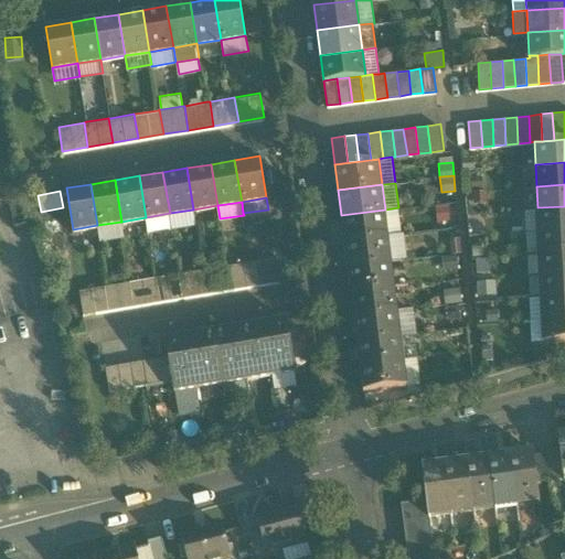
[(564,228),(564,206),(537,207),(539,229),(564,228)]
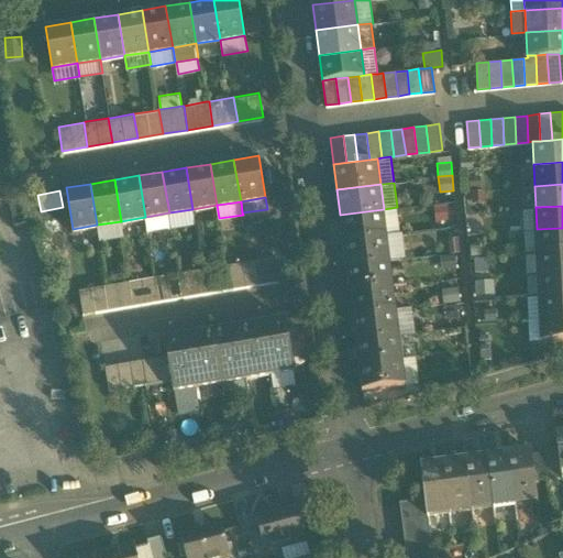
[(400,232),(397,207),(384,209),(387,233),(400,232)]
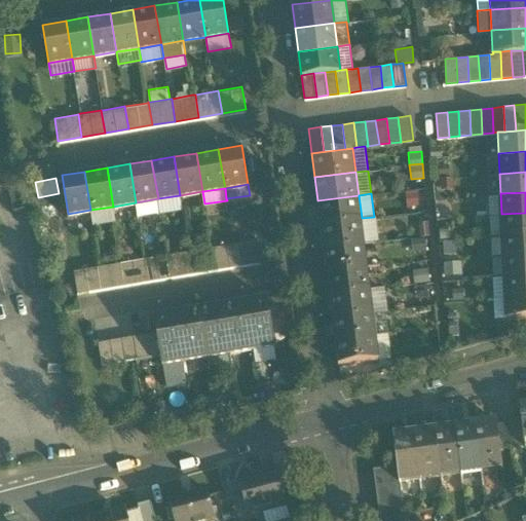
[(489,215),(501,214),(500,193),(488,194),(489,215)]
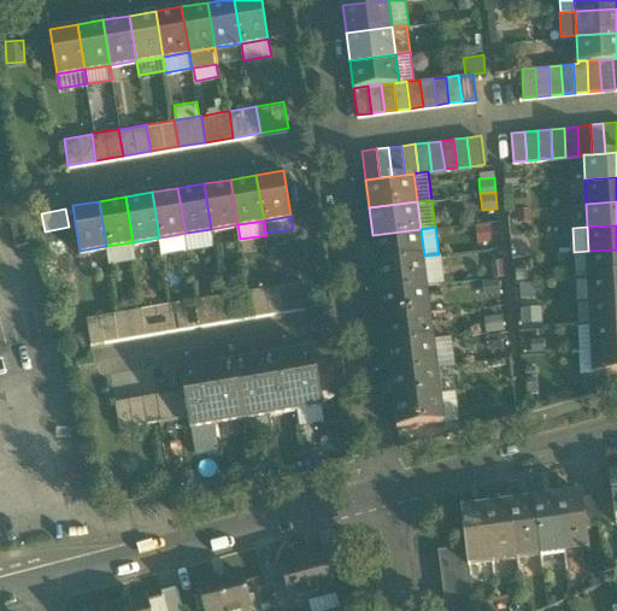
[(372,235),(376,262),(424,256),(421,229),(372,235)]
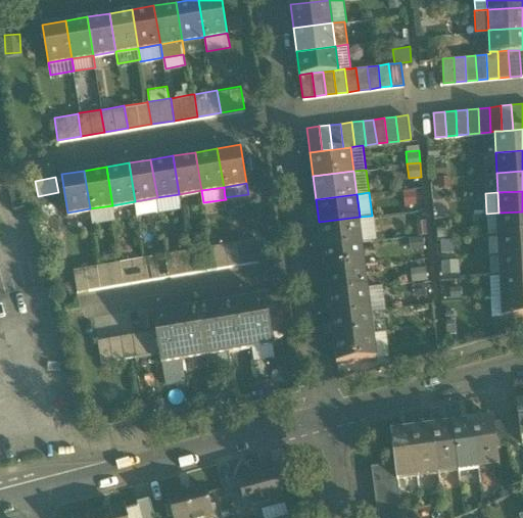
[(112,205),(90,208),(93,223),(114,219),(112,205)]
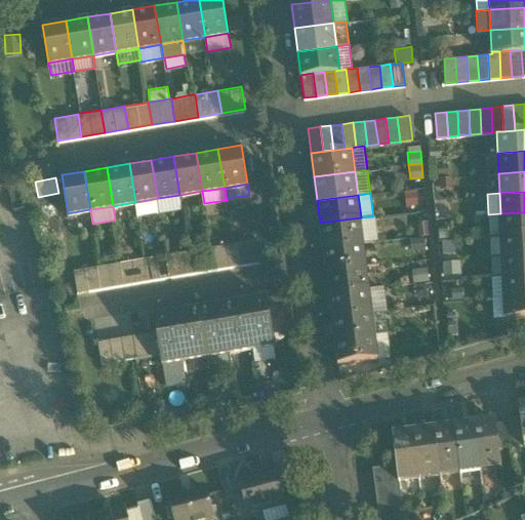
[(524,233),(524,212),(500,213),(501,234),(524,233)]
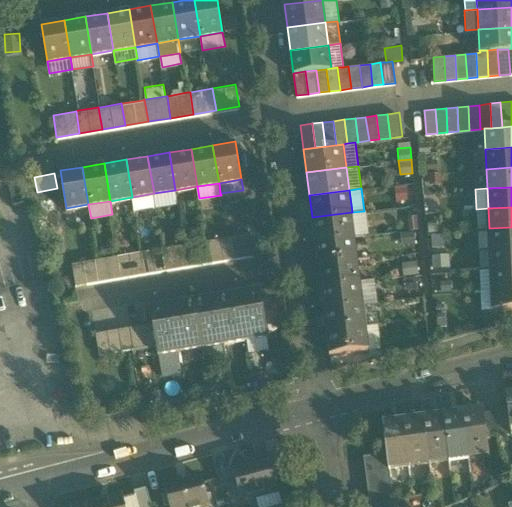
[(488,208),(476,209),(477,229),(489,228),(488,208)]
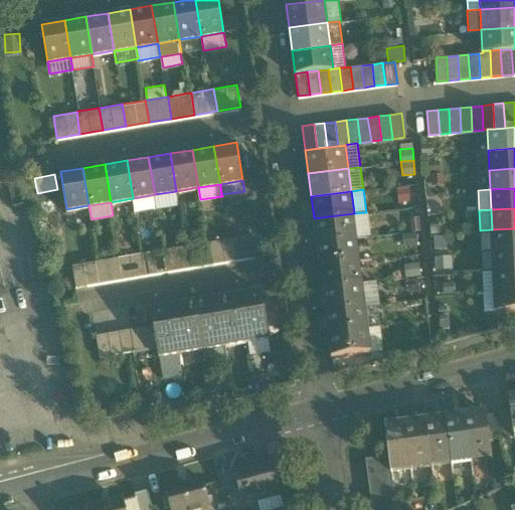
[(368,212),(366,212),(354,213),(356,236),(371,234),(368,212)]
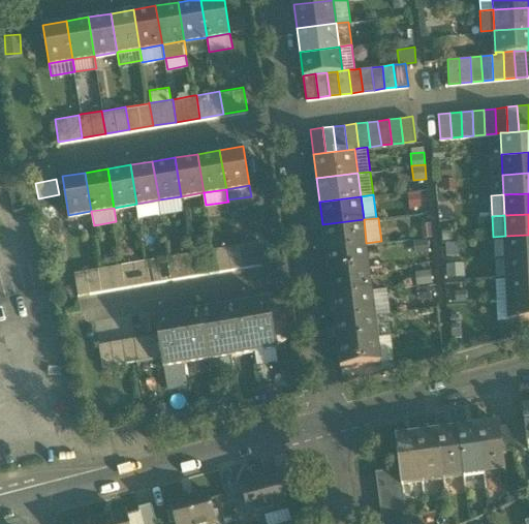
[(322,224),(325,248),(366,243),(364,219),(322,224)]
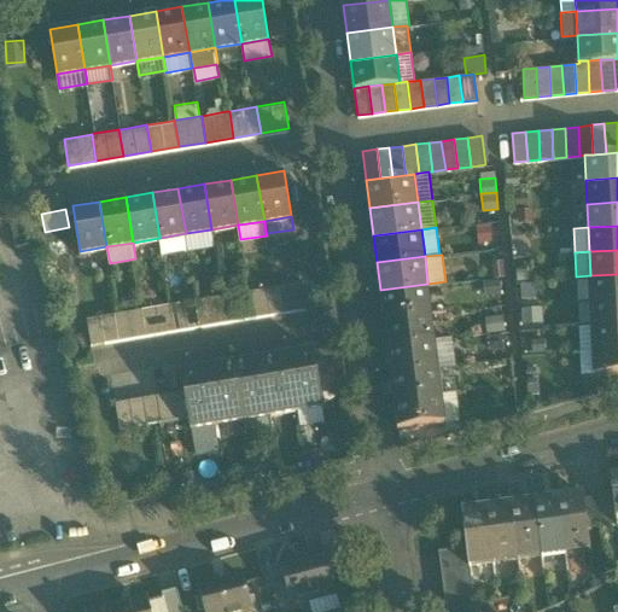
[(617,298),(617,274),(590,275),(592,299),(617,298)]
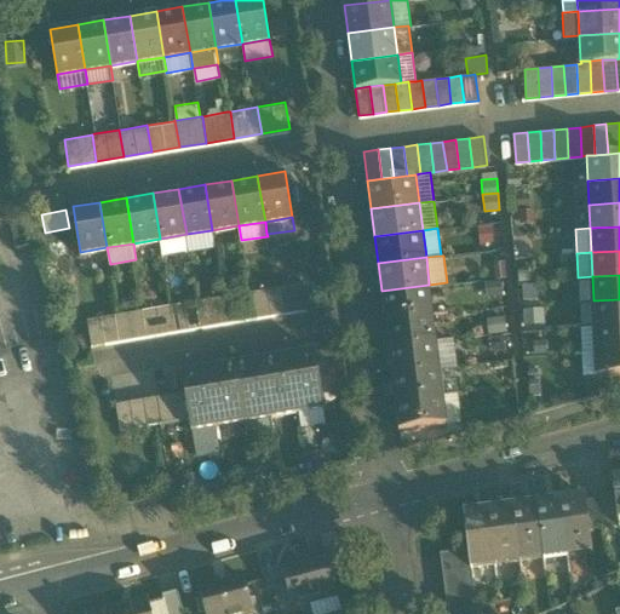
[(592,276),(578,277),(579,302),(593,300),(592,276)]
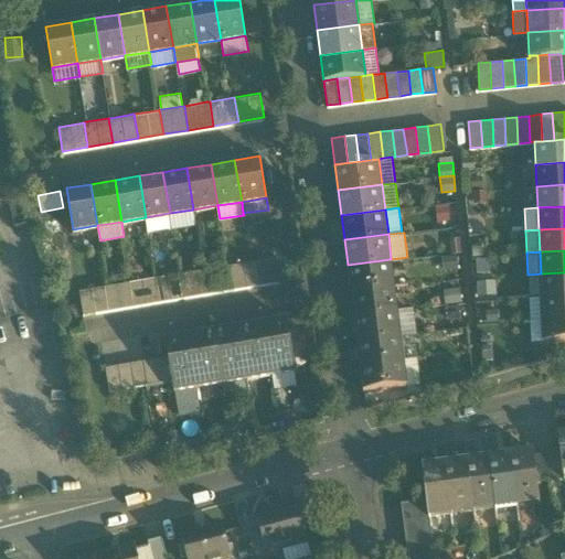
[(280,256),(256,259),(259,283),(285,280),(280,256)]
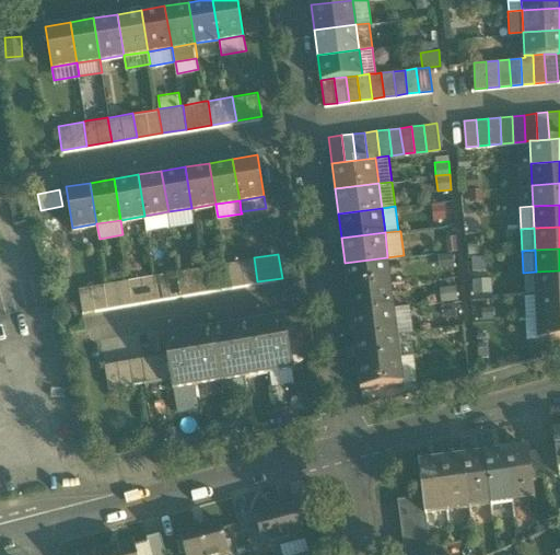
[(232,286),(257,281),(254,257),(229,262),(232,286)]
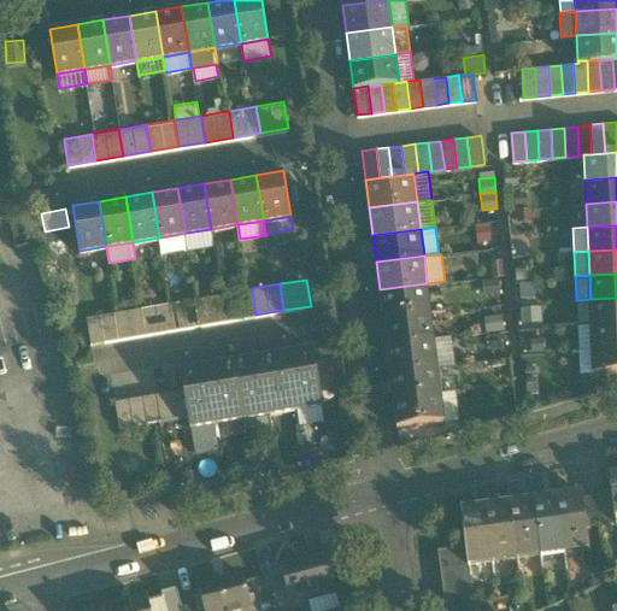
[(380,289),(383,317),(430,311),(427,283),(380,289)]
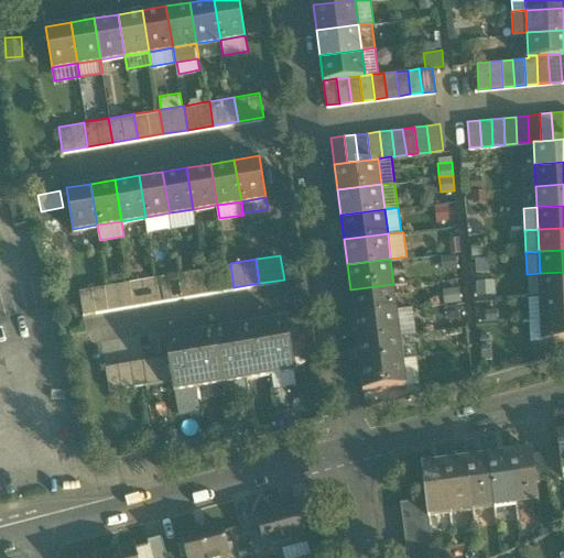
[(209,292),(234,287),(230,263),(205,267),(209,292)]
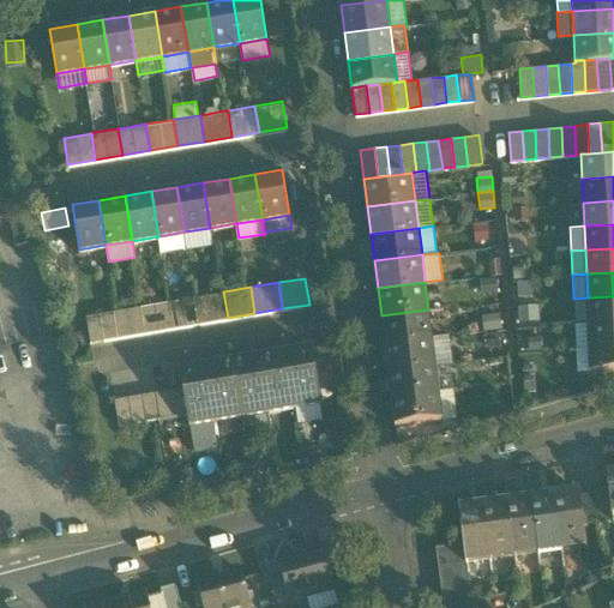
[(200,323),(228,318),(223,292),(196,296),(200,323)]
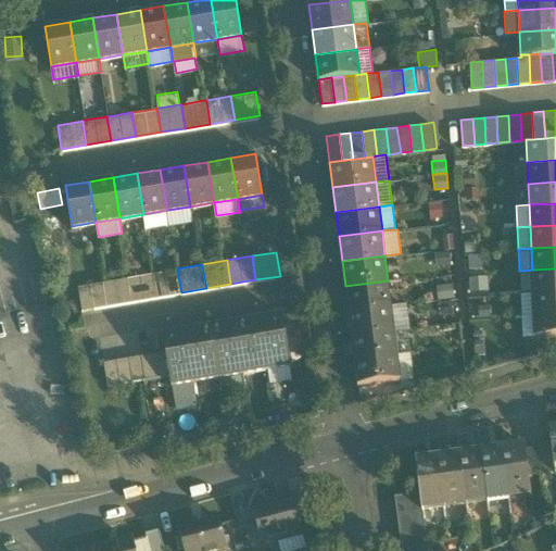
[(168,295),(181,292),(177,268),(165,271),(168,295)]
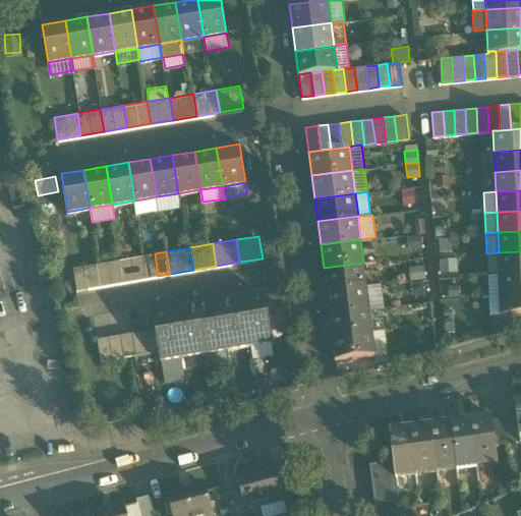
[(520,272),(520,251),(499,252),(500,273),(520,272)]
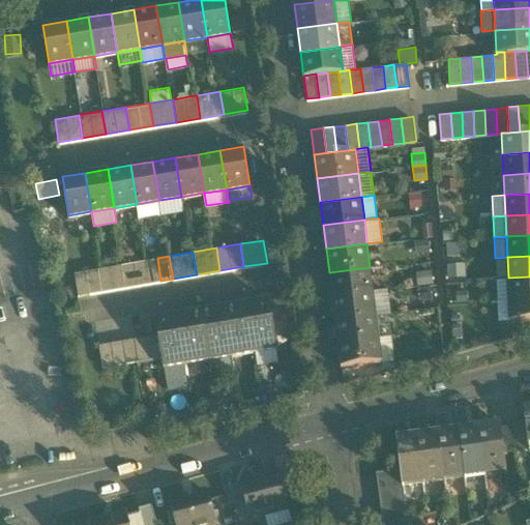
[(507,257),(495,258),(496,279),(508,278),(507,257)]
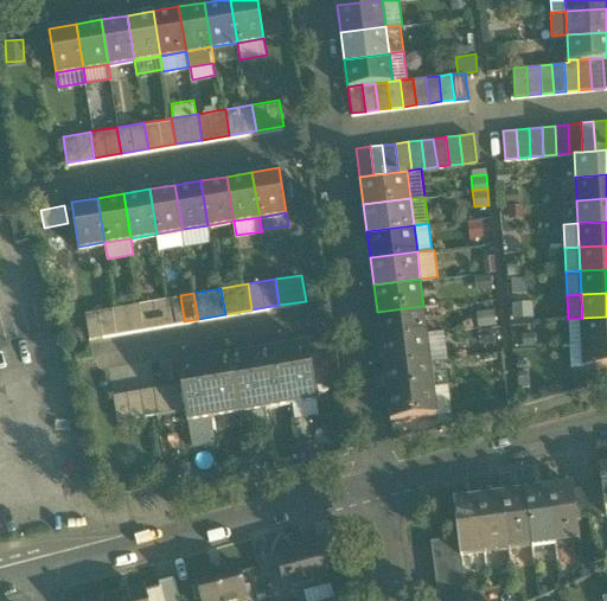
[(171,324),(184,321),(180,295),(166,298),(171,324)]
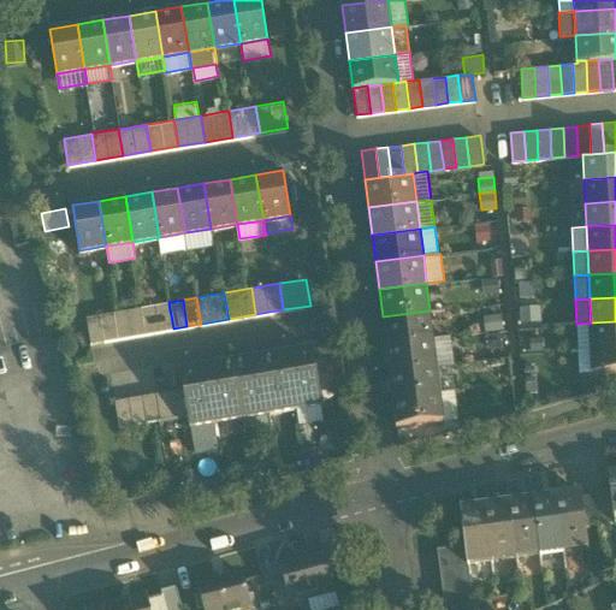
[(146,332),(173,329),(169,302),(142,306),(146,332)]
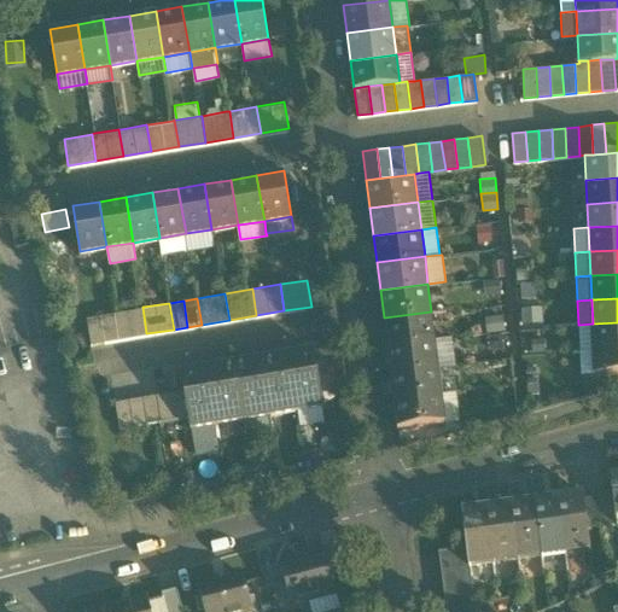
[(542,304),(520,306),(522,322),(543,321),(542,304)]
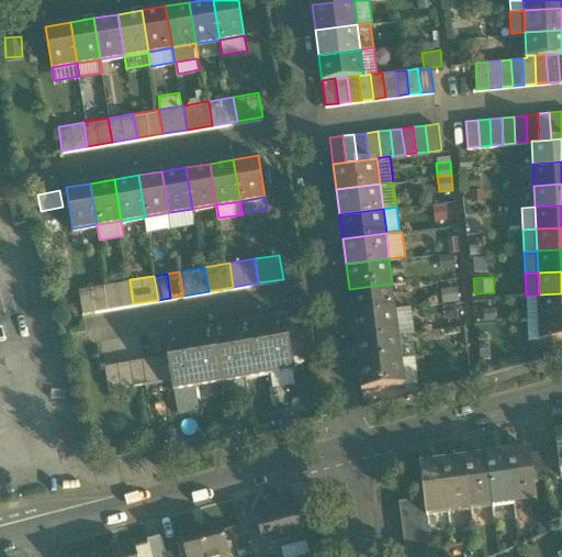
[(108,308),(133,303),(130,279),(104,283),(108,308)]
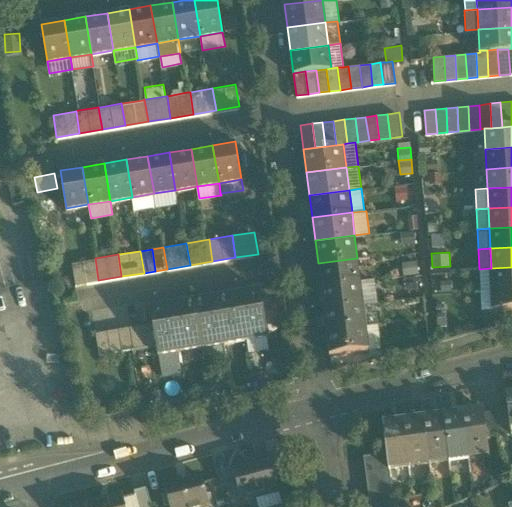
[(76,284),(98,280),(95,258),(72,262),(76,284)]
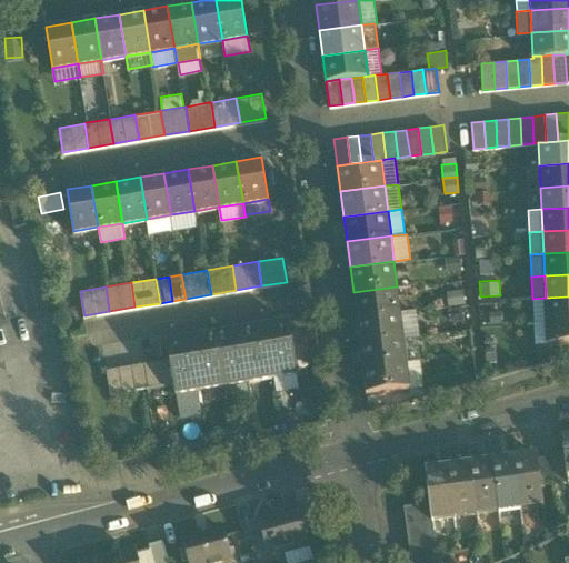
[(353,292),(357,317),(400,311),(397,287),(353,292)]
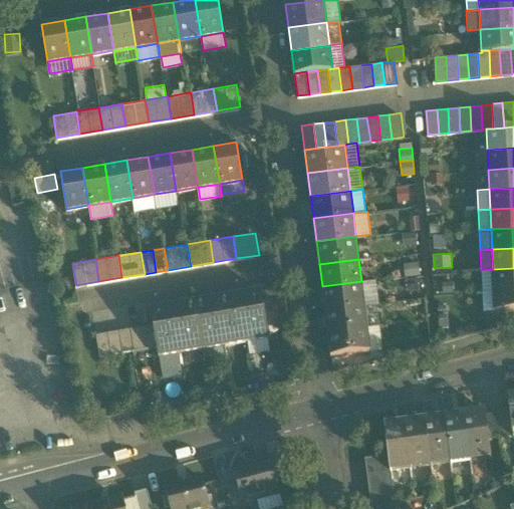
[(419,260),(403,261),(405,276),(421,274),(419,260)]
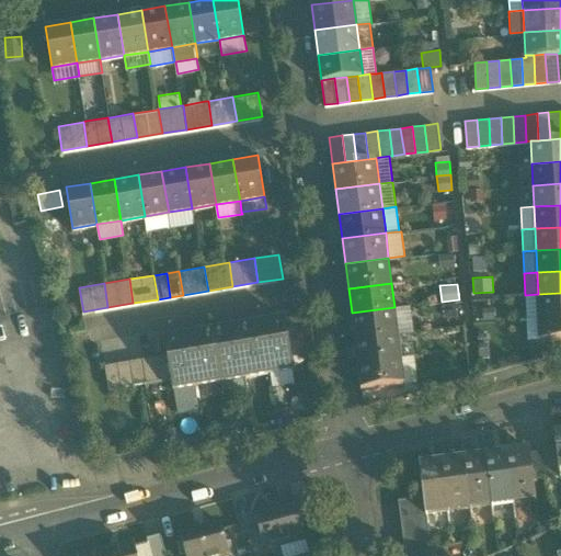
[(560,315),(560,293),(538,294),(539,316),(560,315)]
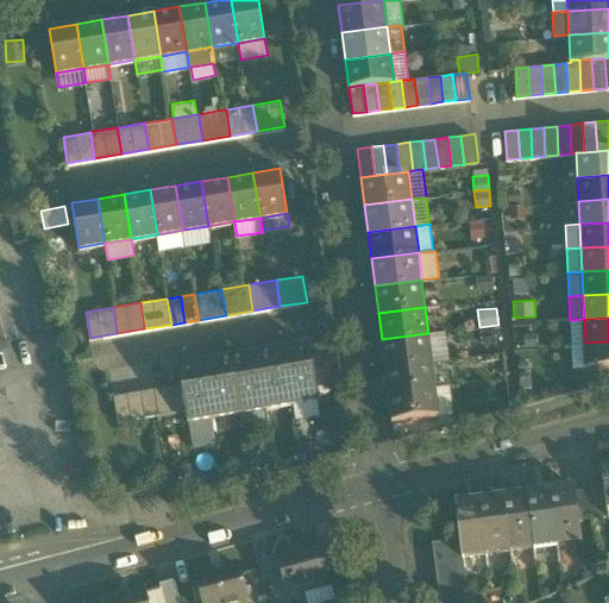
[(584,319),(570,320),(571,344),(585,343),(584,319)]
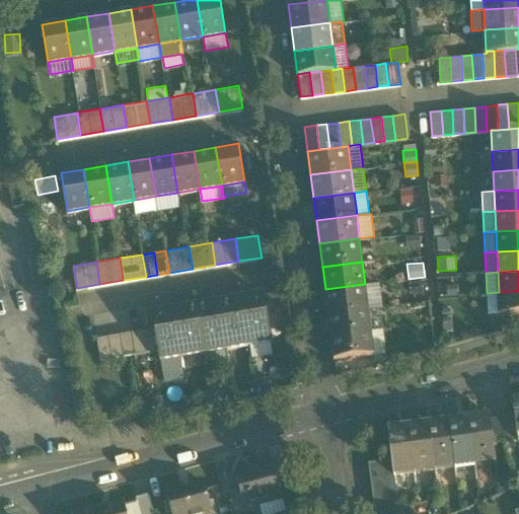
[(368,307),(381,305),(383,305),(380,282),(365,284),(368,307)]
